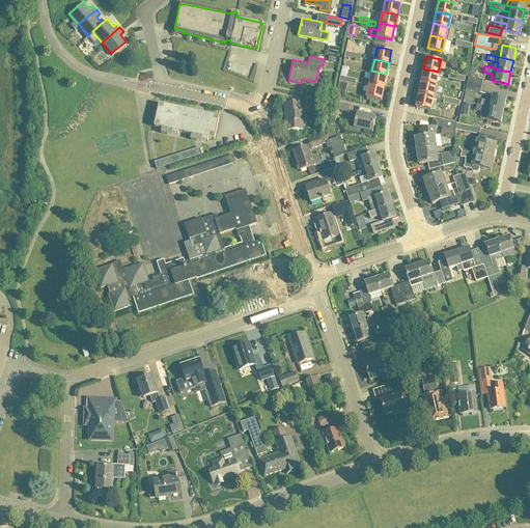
[(438,72),(423,68),(421,80),(436,84),(438,72)]
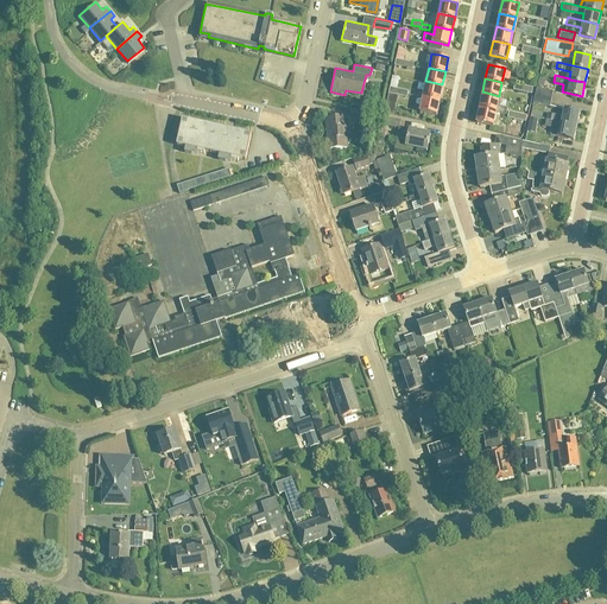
[(438,99),(442,84),(425,81),(422,95),(438,99)]
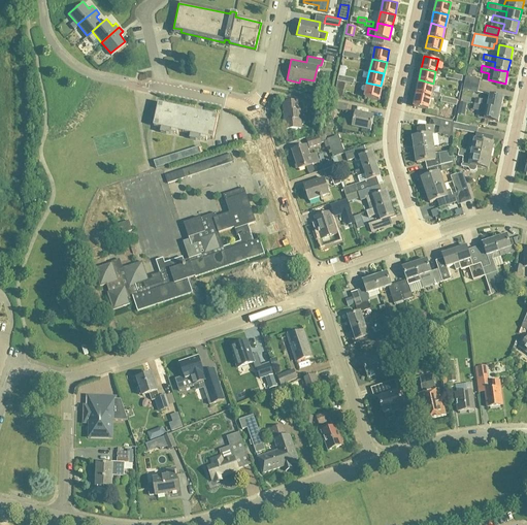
[(465,74),(464,80),(478,84),(480,77),(465,74)]
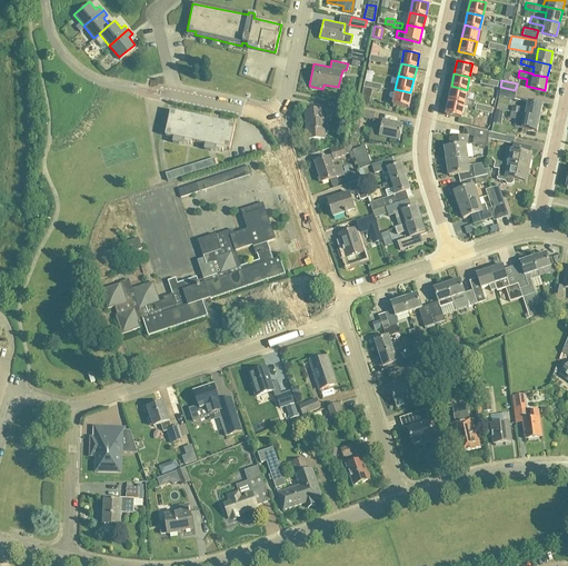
[(472,105),(472,103),(474,99),(465,97),(467,90),(451,86),(448,99),(464,102),(472,105)]
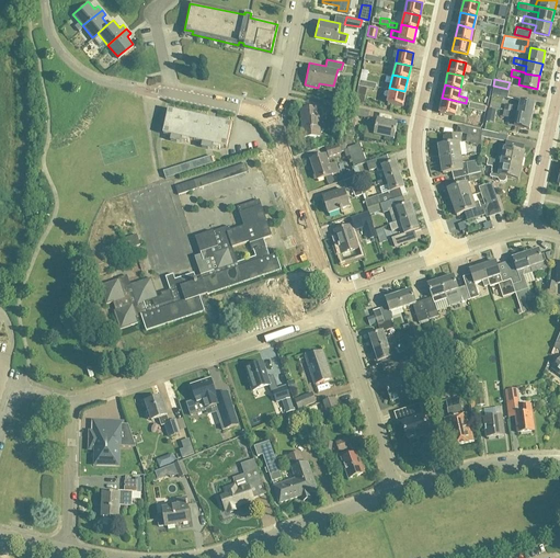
[(506,97),(507,89),(493,86),(491,93),(506,97)]
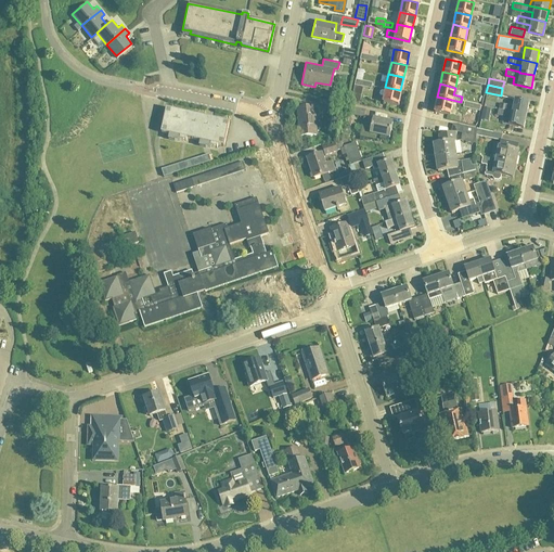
[(398,103),(400,90),(385,87),(383,100),(398,103)]
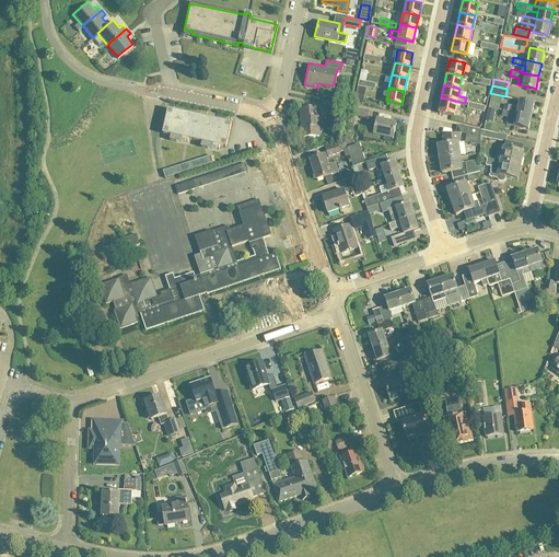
[(456,101),(441,97),(438,111),(453,114),(456,101)]
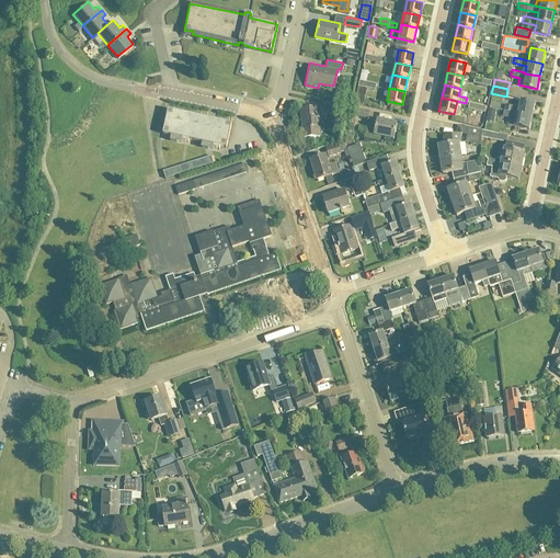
[(503,109),(532,115),(534,101),(520,98),(518,105),(504,102),(503,109)]
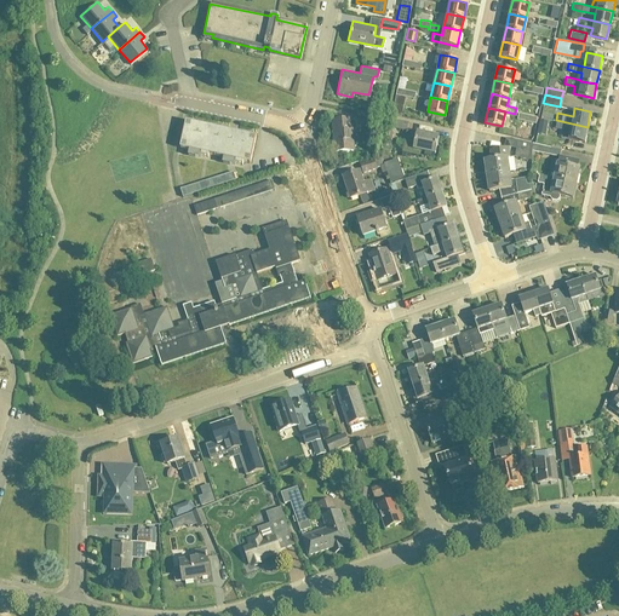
[(374,114),(356,109),(355,117),(372,121),(374,114)]
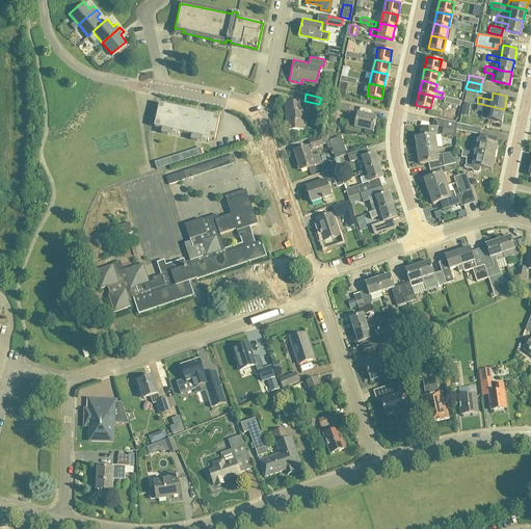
[(285,101),(286,128),(302,127),(300,100),(285,101)]
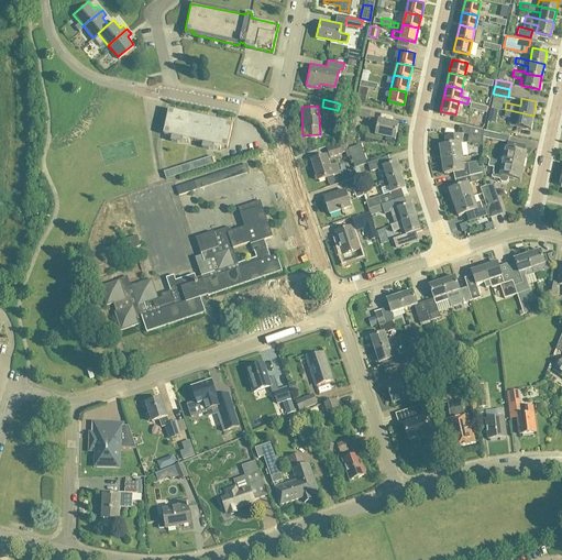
[(178,135),(184,111),(168,108),(163,132),(178,135)]
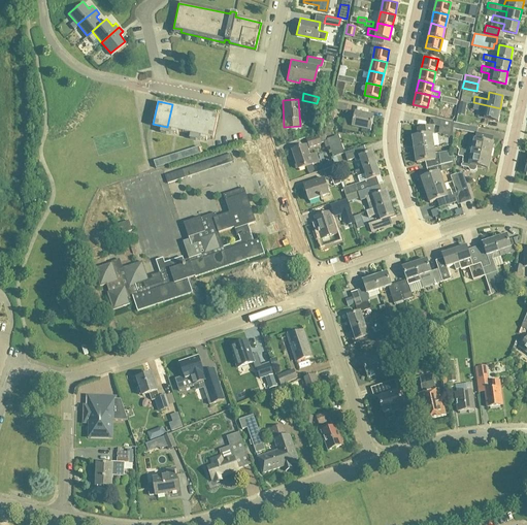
[(500,108),(473,102),(472,107),(479,108),(476,116),(497,120),(500,108)]
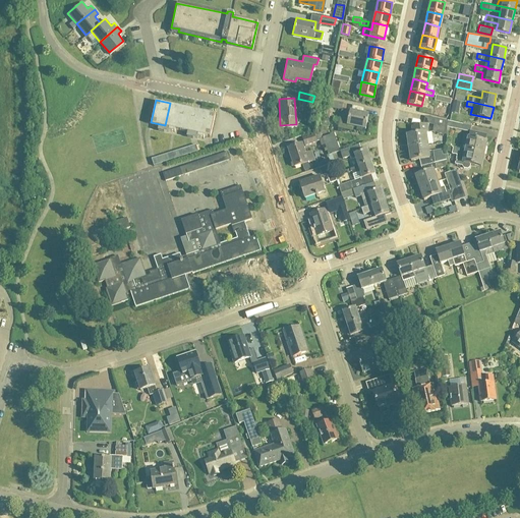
[(180,128),(185,106),(170,103),(165,125),(168,126),(168,128),(174,130),(174,127),(180,128)]
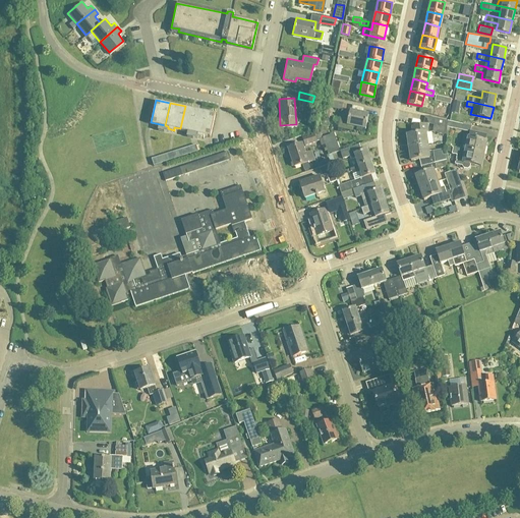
[(191,107),(185,106),(180,128),(194,131),(199,109),(191,107)]
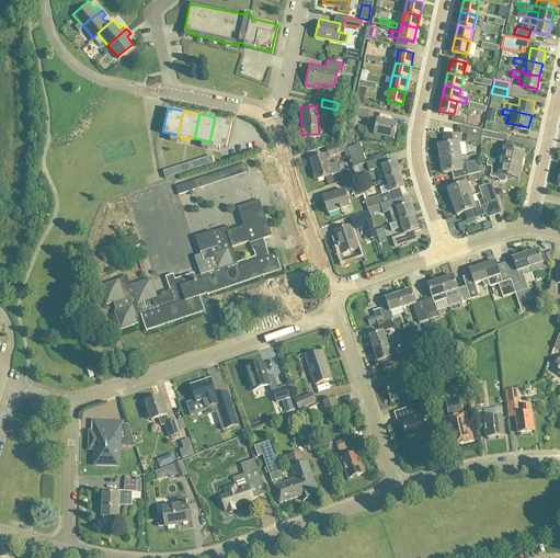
[(366,124),(364,136),(380,139),(381,134),(392,137),(396,122),(377,117),(377,118),(369,116),(368,125),(366,124)]
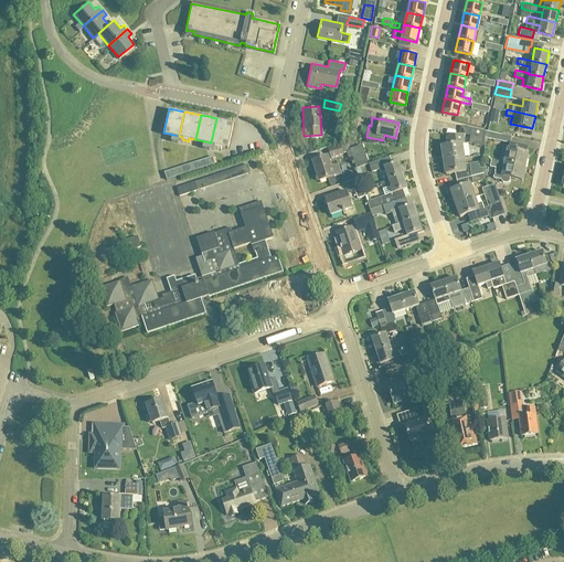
[(221,145),(227,147),(232,122),(216,118),(211,142),(214,144),(213,147),(220,148),(221,145)]
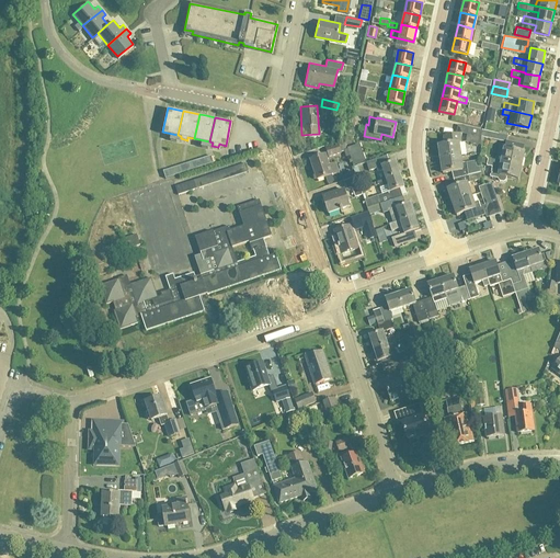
[(468,125),(465,139),(480,143),(480,134),(481,127),(468,125)]
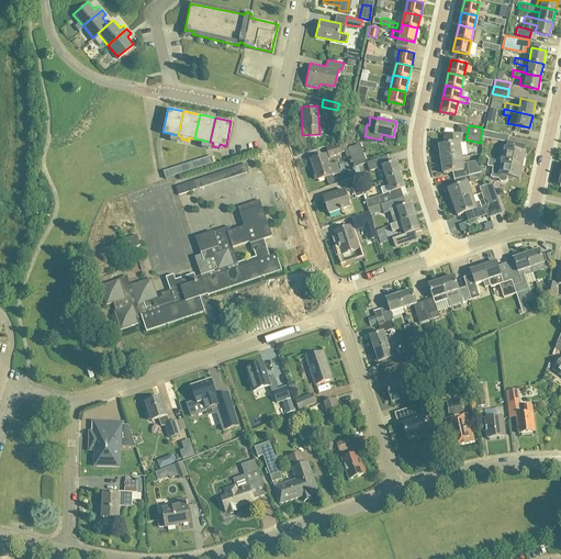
[(482,127),(481,134),(506,140),(505,146),(504,146),(502,160),(508,161),(522,165),(525,151),(523,151),(524,143),(507,138),(508,134),(482,127)]
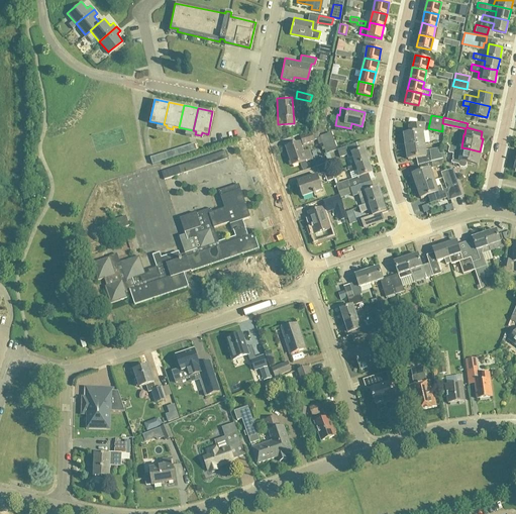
[(422,121),(409,123),(410,131),(404,132),(405,144),(423,141),(422,129),(423,129),(422,121)]
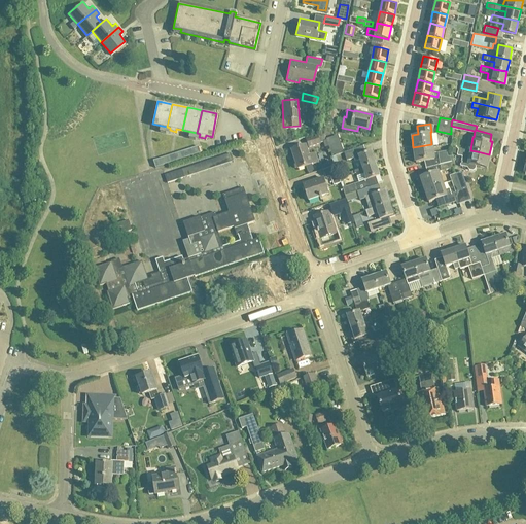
[(320,140),(322,139),(324,144),(327,143),(325,137),(322,131),(317,133),(317,132),(305,136),(307,144),(320,140)]
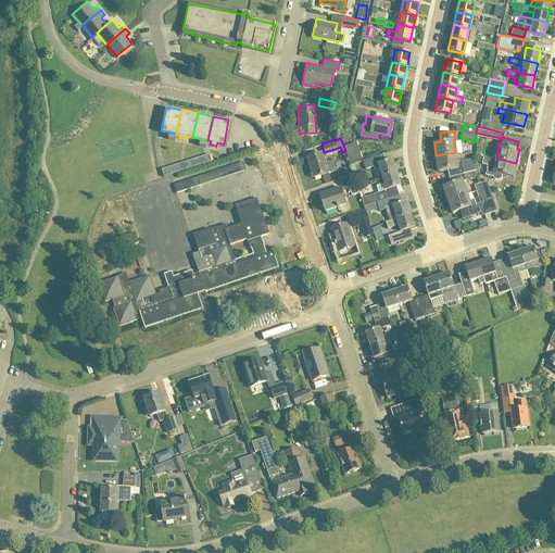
[(350,162),(357,159),(352,141),(343,145),(350,162)]
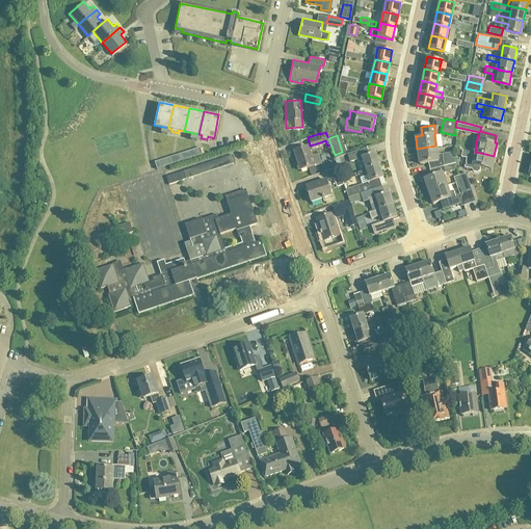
[(299,168),(320,162),(317,153),(311,155),(308,144),(293,150),(299,168)]
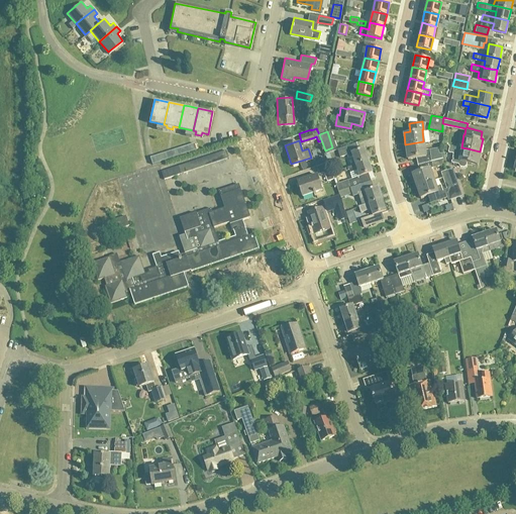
[(149,156),(151,163),(196,148),(194,141),(178,146),(149,156)]
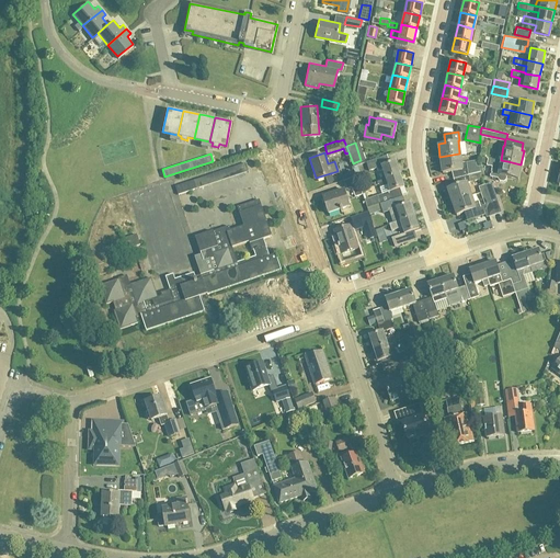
[(395,159),(386,162),(384,154),(365,160),(368,169),(376,166),(377,169),(381,167),(385,177),(399,172),(395,159)]
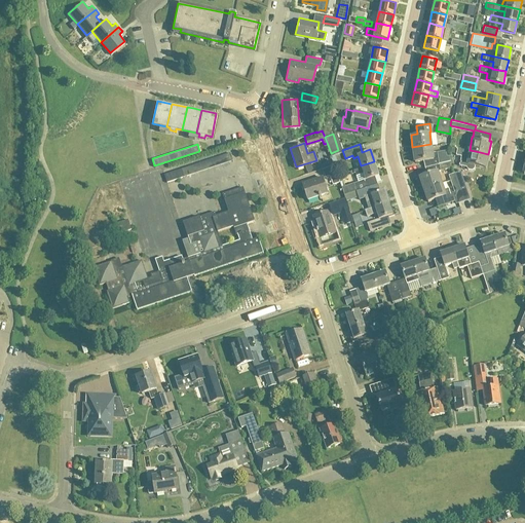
[(430,144),(412,147),(414,160),(423,158),(424,165),(438,162),(449,159),(448,154),(445,155),(444,149),(437,150),(436,150),(432,151),(430,144)]
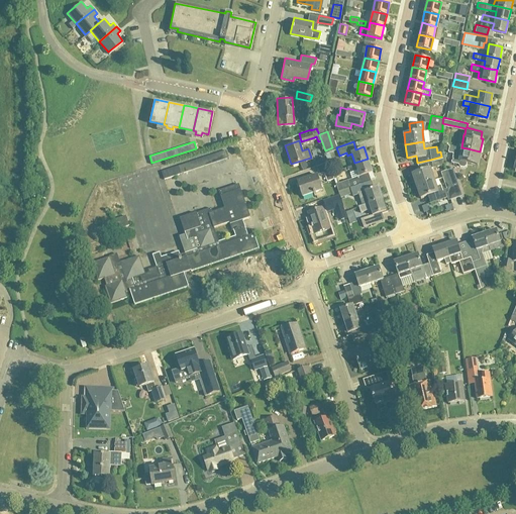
[(468,148),(461,147),(447,144),(446,150),(451,151),(449,161),(456,162),(457,165),(463,166),(466,165),(467,162),(478,164),(480,151),(468,148)]
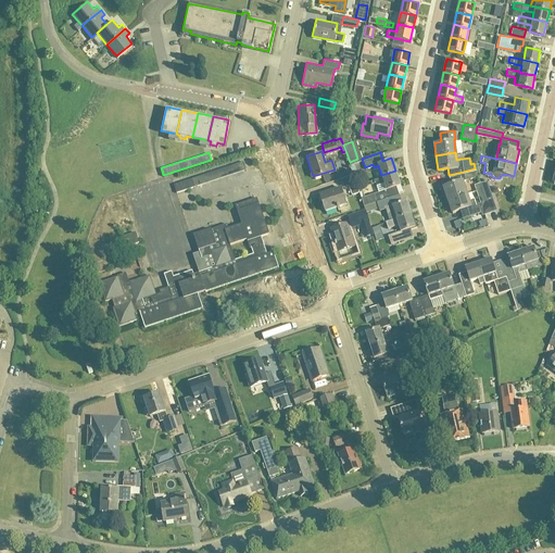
[(475,168),(463,172),(464,178),(478,175),(476,168),(475,168)]
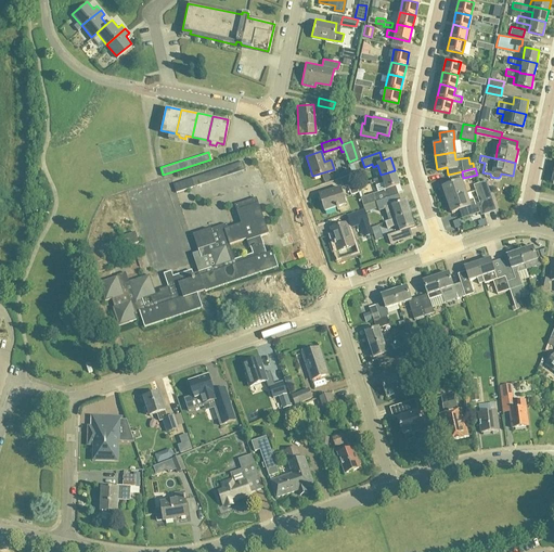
[(375,200),(388,195),(385,188),(399,183),(395,170),(381,175),(372,178),(373,181),(374,180),(377,190),(359,196),(362,204),(375,200)]
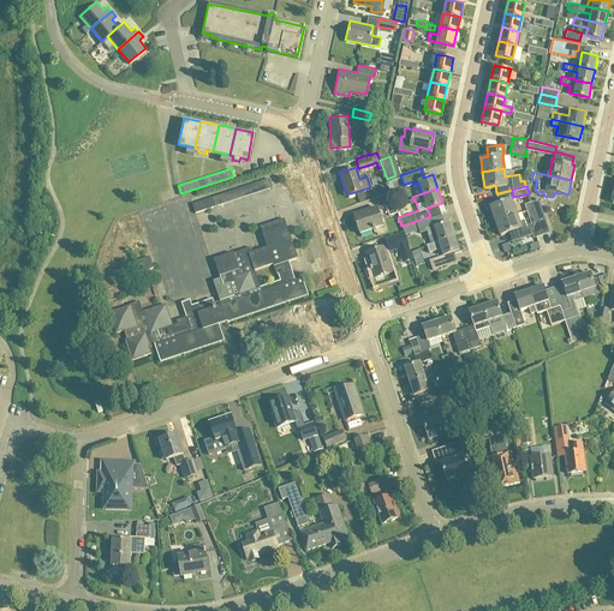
[(385,203),(388,213),(397,210),(389,191),(376,196),(379,204),(385,203)]
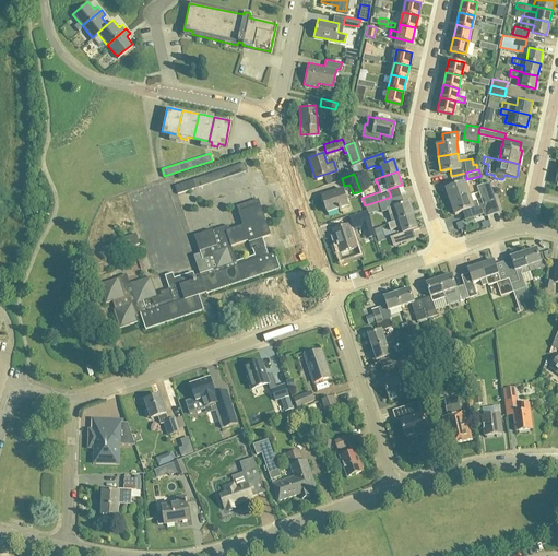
[(489,179),(483,181),(488,200),(495,198),(489,179)]
